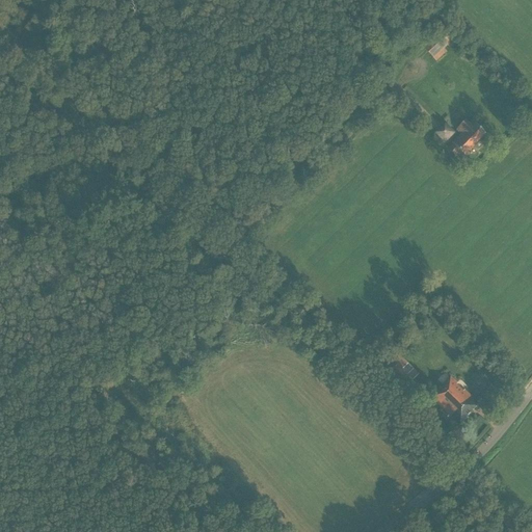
[(424,47),(436,61),(447,52),(434,37),(424,47)]
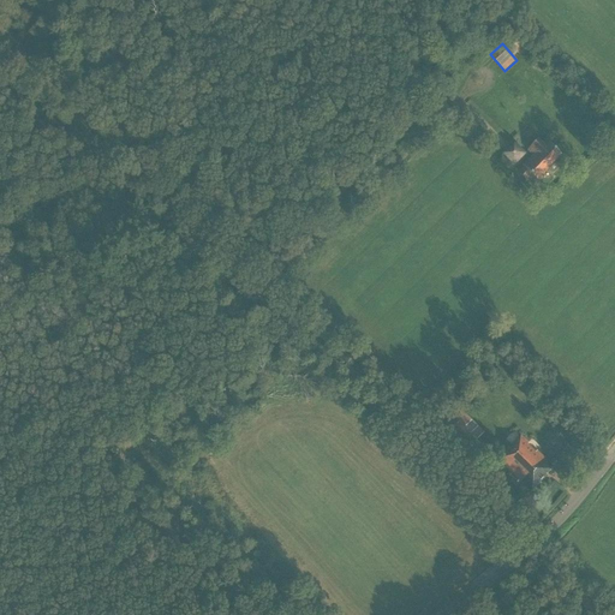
[(539,138),(527,151),(532,156),(524,166),(538,180),(548,169),(551,173),(555,173),(559,169),(559,165),(555,161),(562,154),(547,141),(544,143),(539,138)]
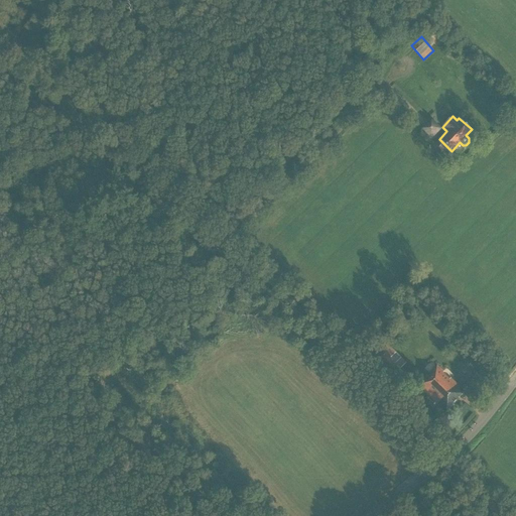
[(422,129),(431,139),(441,129),(431,120),(422,129)]
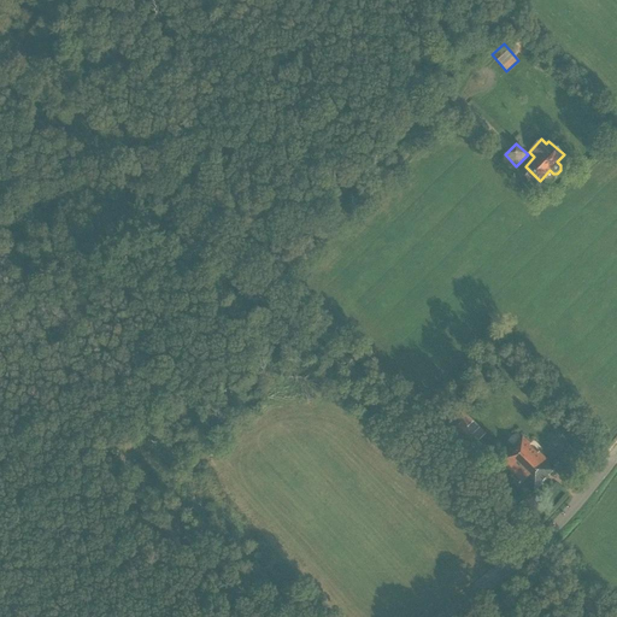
[(462,423),(453,432),(471,448),(480,440),(462,423)]
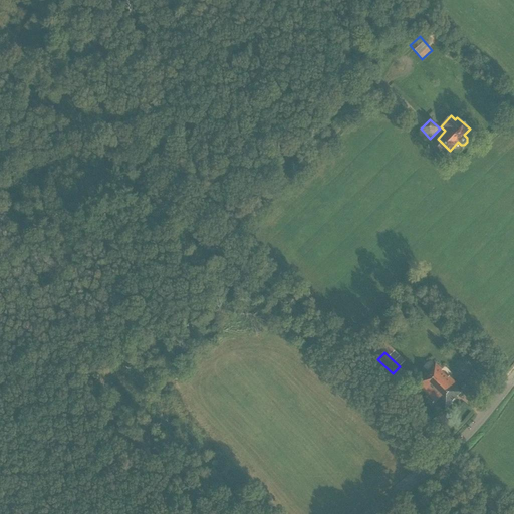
[(444,412),(458,398),(457,397),(463,391),(436,364),(417,384),(444,412)]
